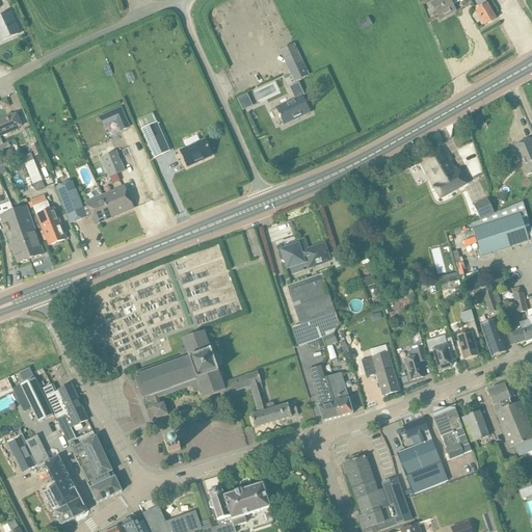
[(436,0),(430,4),(439,18),(454,9),(452,5),(460,0),(436,0)]
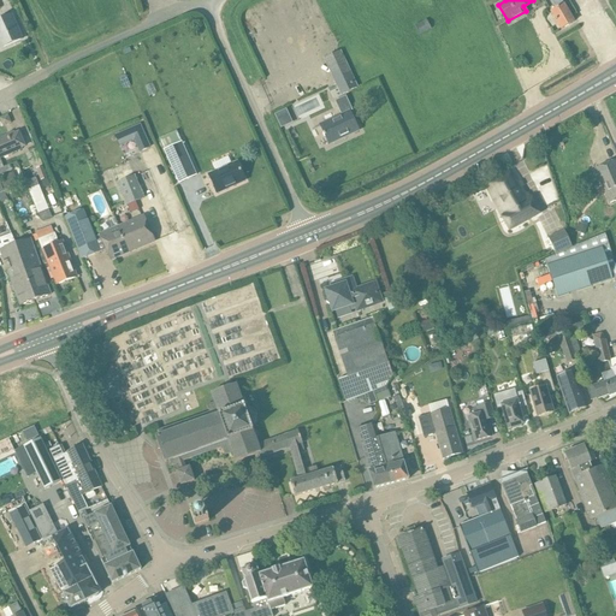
[(550,0),(556,9),(551,12),(561,29),(574,22),(561,0),(550,0)]
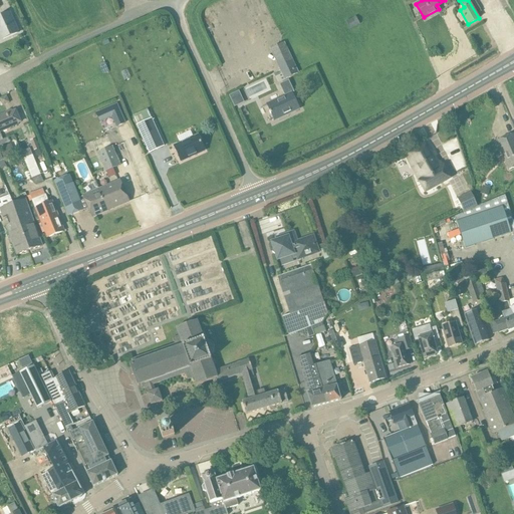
[(10,12),(0,16),(0,38),(1,40),(19,32),(10,12)]
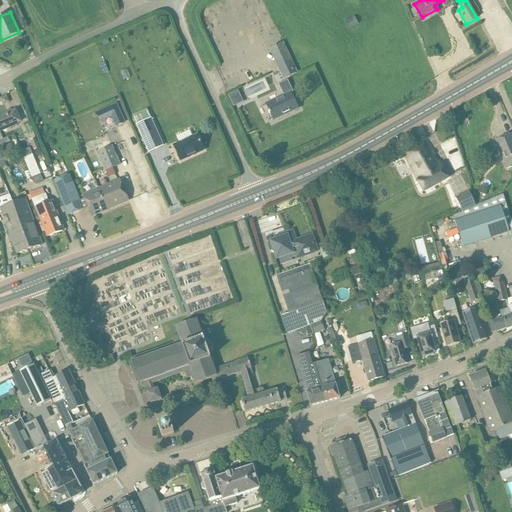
[(354,16),(344,21),(348,29),(358,25),(354,16)]
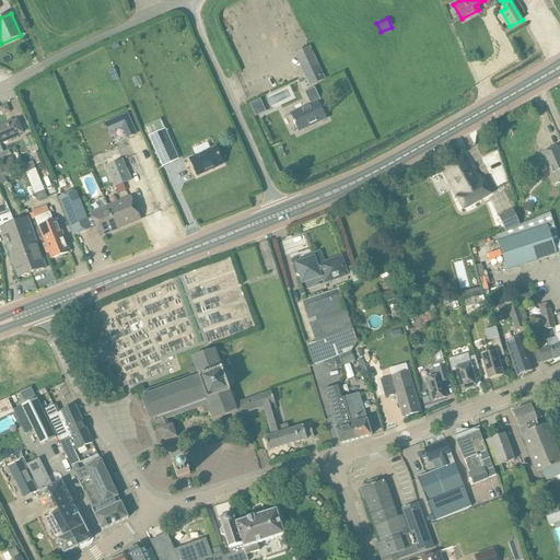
[(308,47),(295,54),(310,85),(324,79),(308,47)]
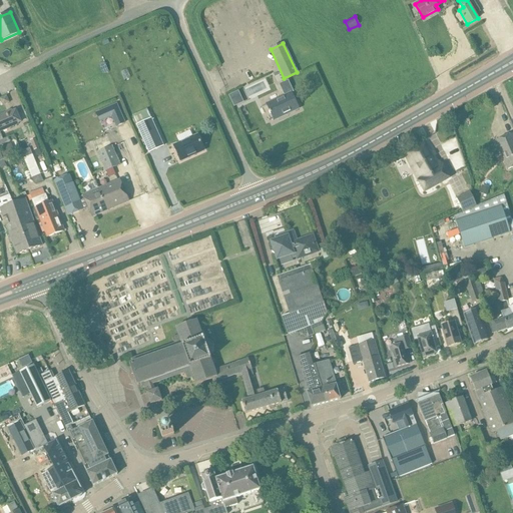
[(287,114),(299,109),(292,93),(294,92),(288,80),(279,84),(285,96),(267,104),(270,111),(269,112),(270,113),(271,113),(274,120),(275,120),(274,119),(287,113),(287,114)]
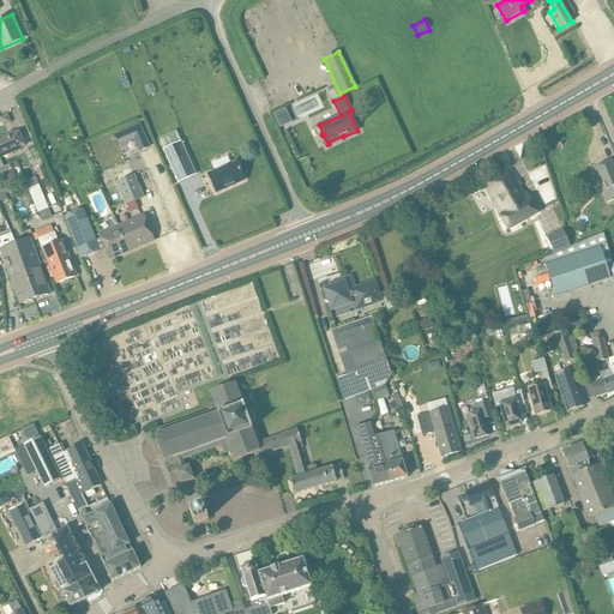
[(139,125),(115,136),(120,145),(133,139),(139,151),(149,146),(139,125)]
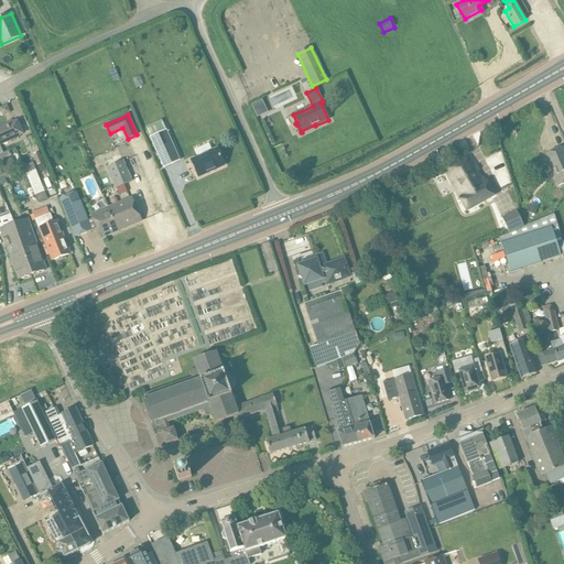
[(180,161),(166,130),(162,120),(147,127),(163,167),(180,161)]
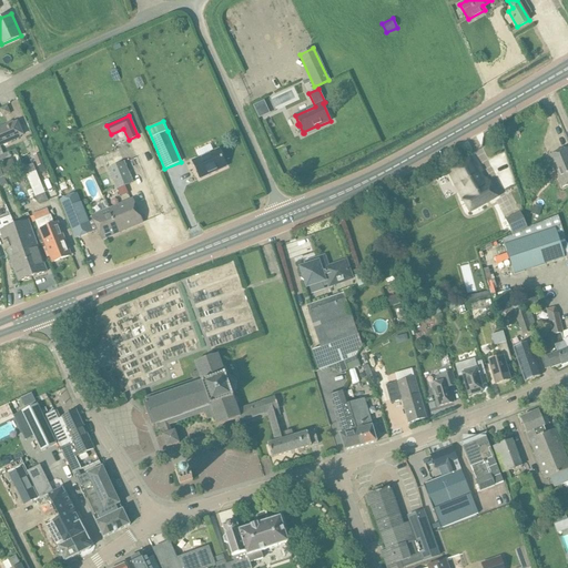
[(0,145),(20,138),(13,122),(0,128),(0,145)]
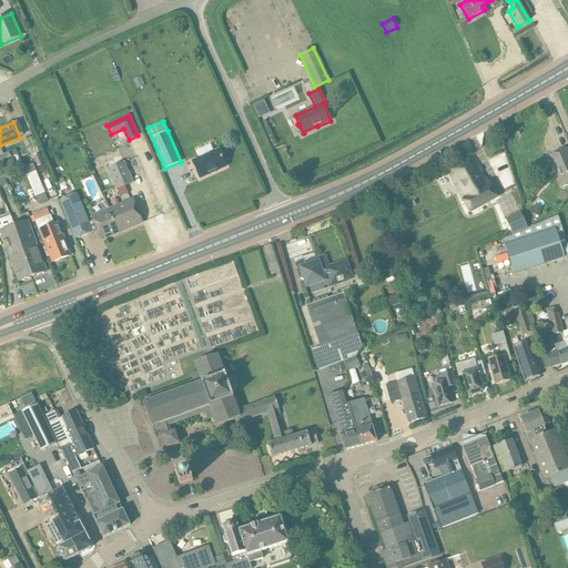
[(104,123),(88,128),(91,140),(108,137),(104,123)]
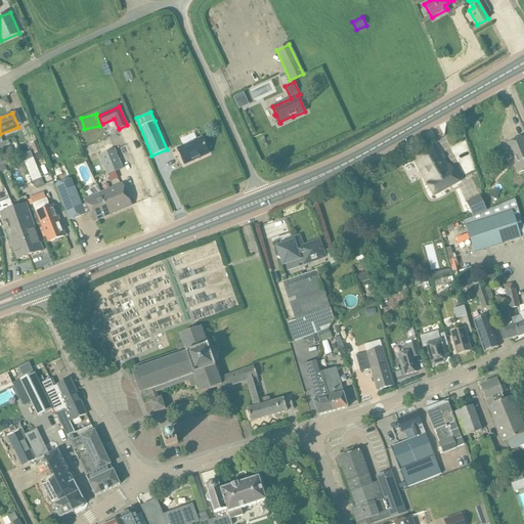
[(107,175),(123,169),(108,136),(94,142),(99,156),(107,175)]
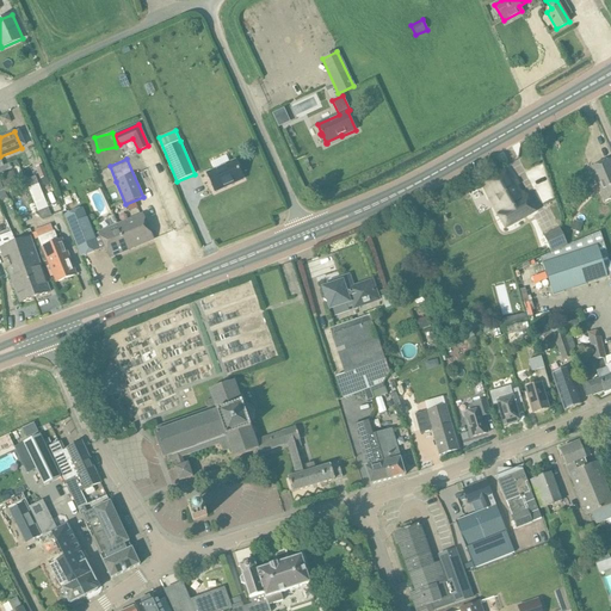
[(610,164),(609,159),(591,167),(605,202),(610,198),(610,164)]
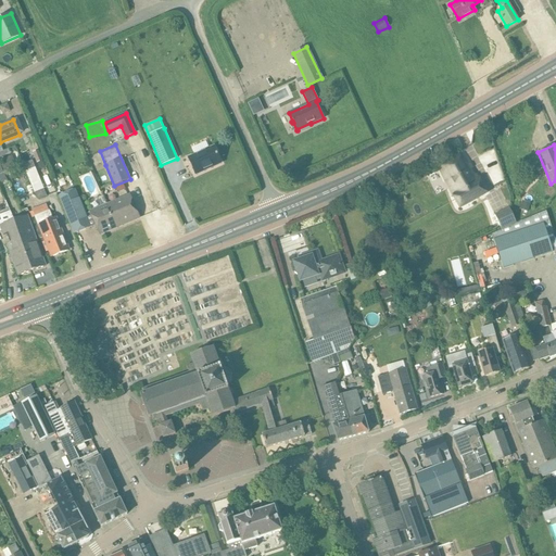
[(222,163),(214,147),(188,158),(196,175),(222,163)]
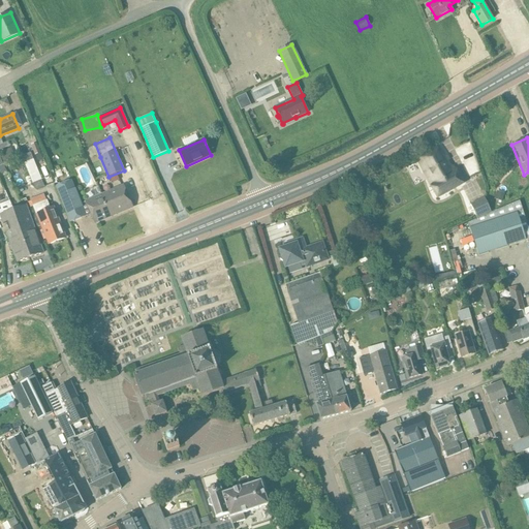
[(8,142),(0,145),(0,151),(10,147),(8,142)]
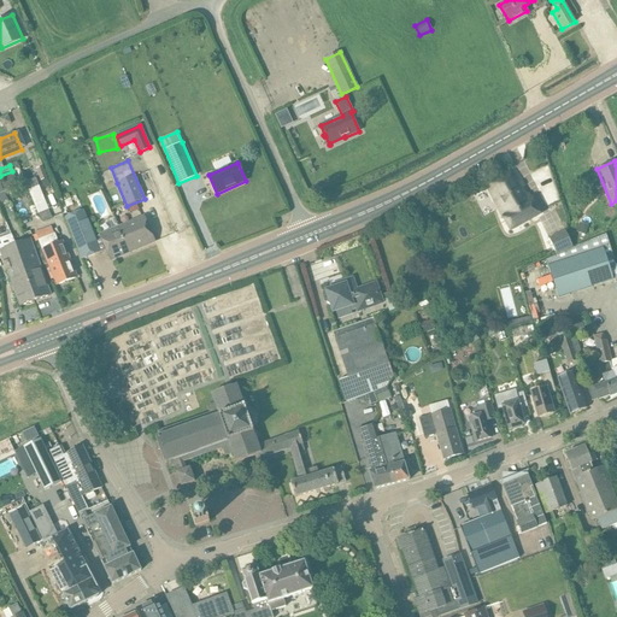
[(0,181),(5,193),(17,187),(12,175),(0,178),(0,181)]
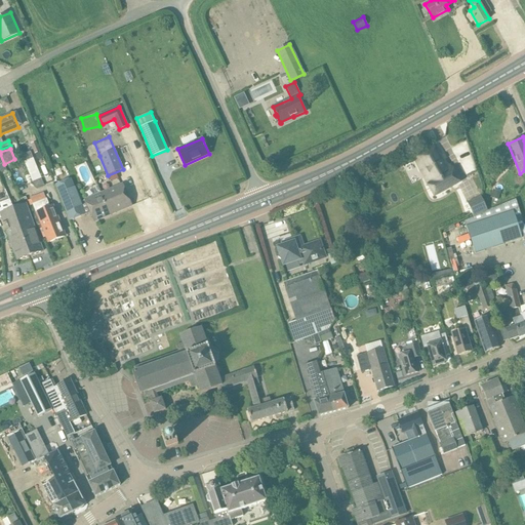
[(436,157),(432,150),(414,159),(434,197),(460,182),(452,168),(449,169),(440,155),(436,157)]
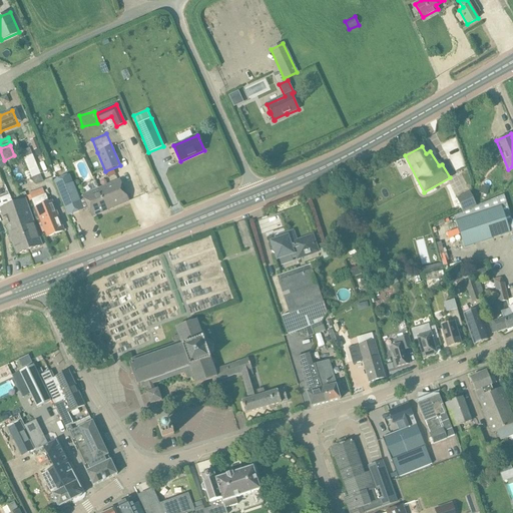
[(31,153),(22,156),(30,177),(39,174),(31,153)]
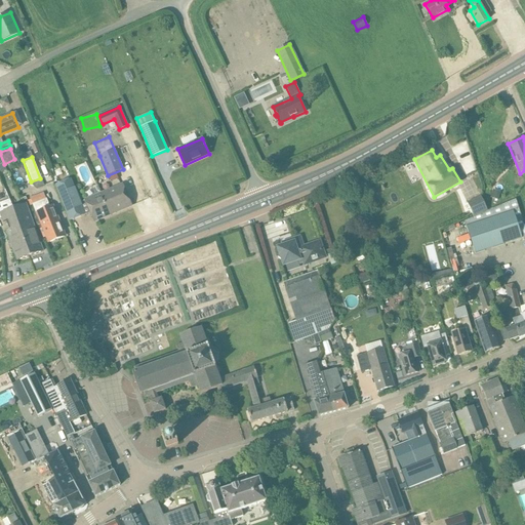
[(87,161),(76,165),(83,186),(94,182),(87,161)]
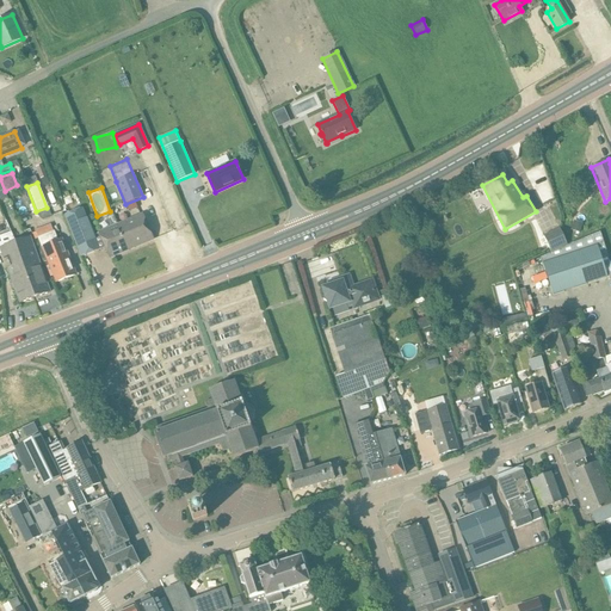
[(98,250),(93,235),(82,208),(65,215),(80,257),(98,250)]
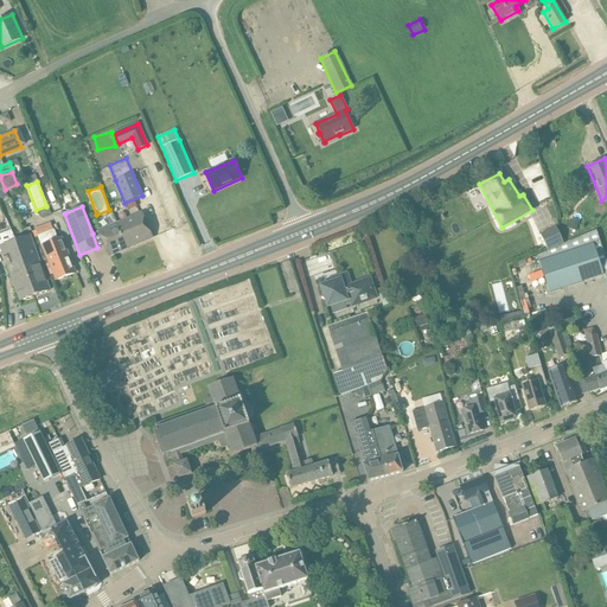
[(117,223),(128,248),(152,237),(141,213),(117,223)]
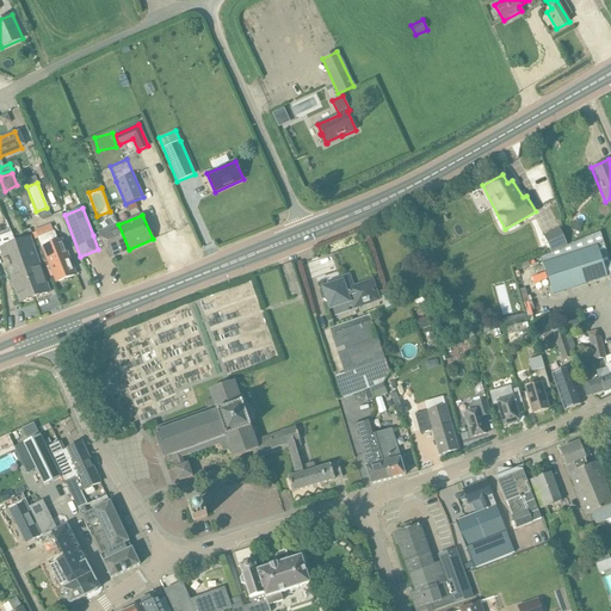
[(574,221),(571,230),(580,233),(582,223),(574,221)]
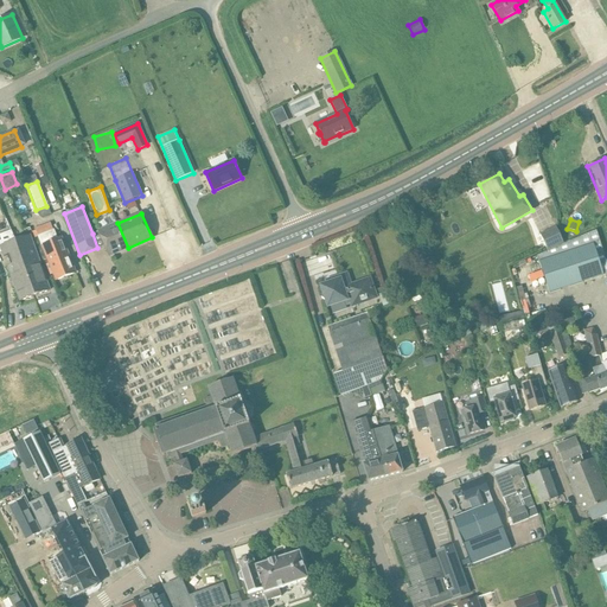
[(93,234),(97,248),(104,246),(109,256),(128,248),(117,223),(93,234)]
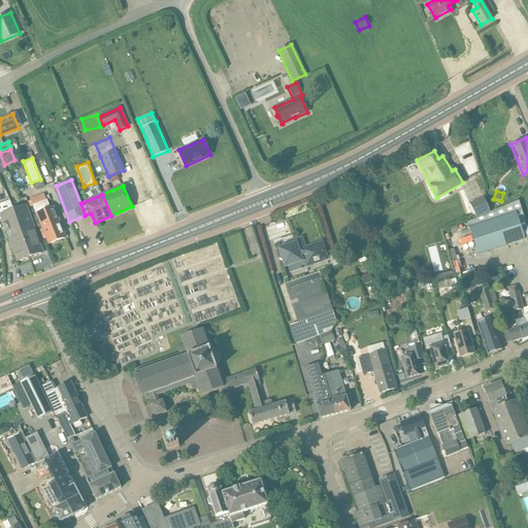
[(483,197),(469,203),(476,219),(490,211),(483,197)]
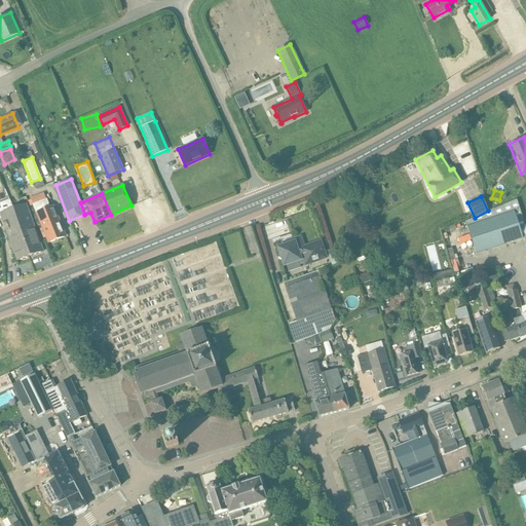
[(46,199),(33,204),(36,212),(36,214),(48,242),(65,236),(53,207),(50,208),(46,199)]
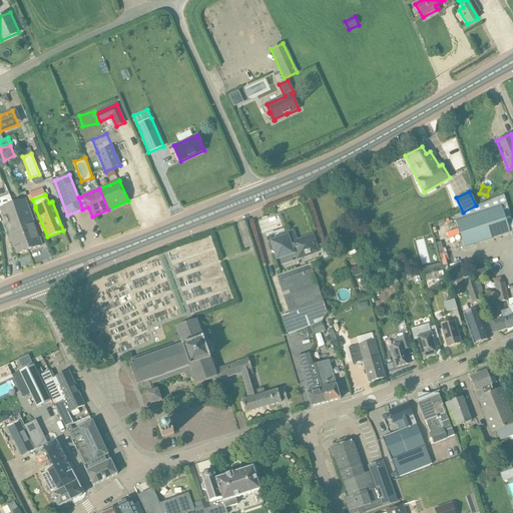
[(464,247),(512,230),(512,222),(504,194),(476,206),(454,216),(464,247)]
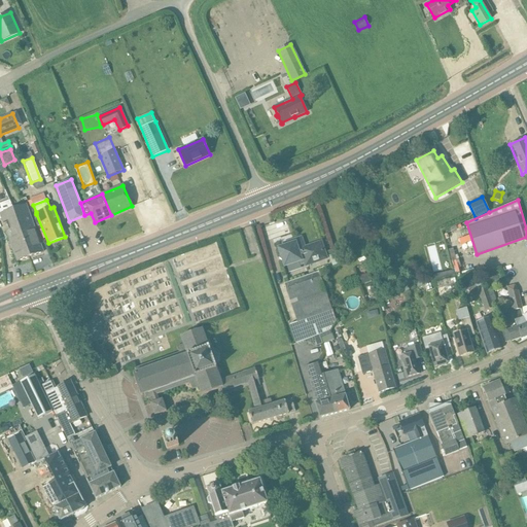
[(26,205),(12,209),(30,256),(43,252),(26,205)]
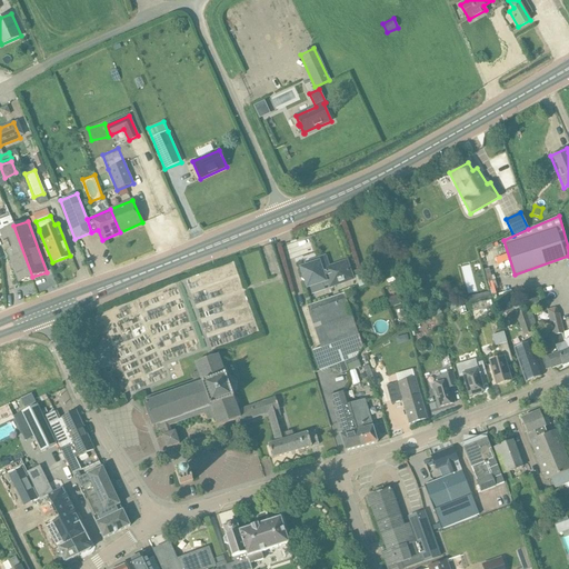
[(13,226),(0,230),(0,233),(2,240),(7,239),(10,249),(7,250),(18,282),(32,277),(13,226)]
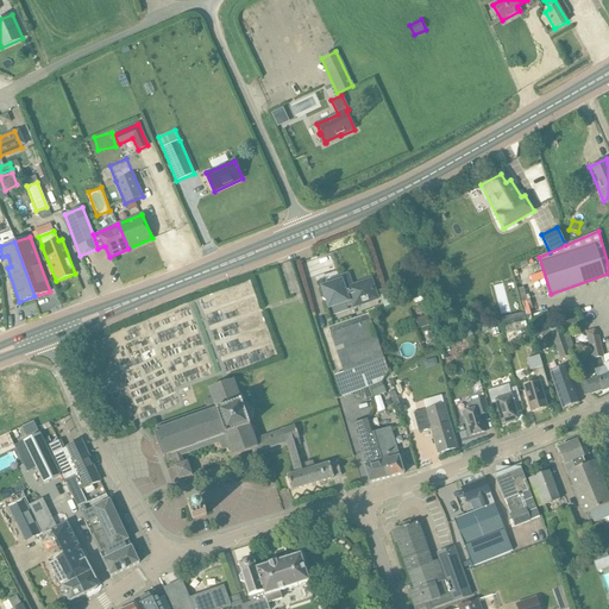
[(371,277),(352,284),(347,275),(339,278),(340,281),(322,288),(330,308),(346,301),(347,305),(350,303),(352,309),(380,300),(371,277)]
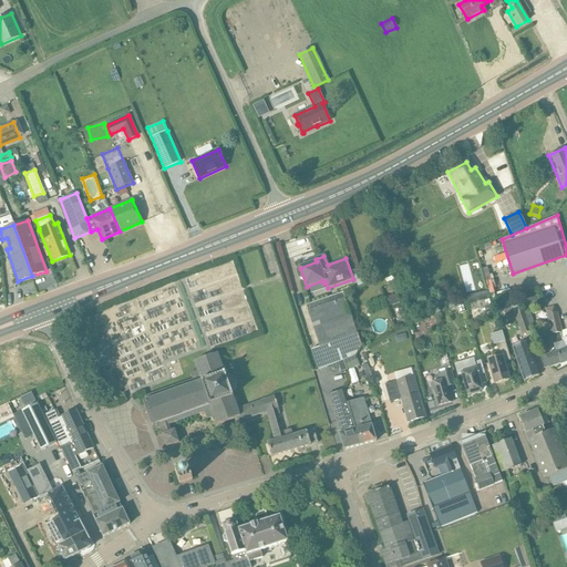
[(234,261),(186,276),(206,336),(224,330),(224,329),(253,320),(234,261)]
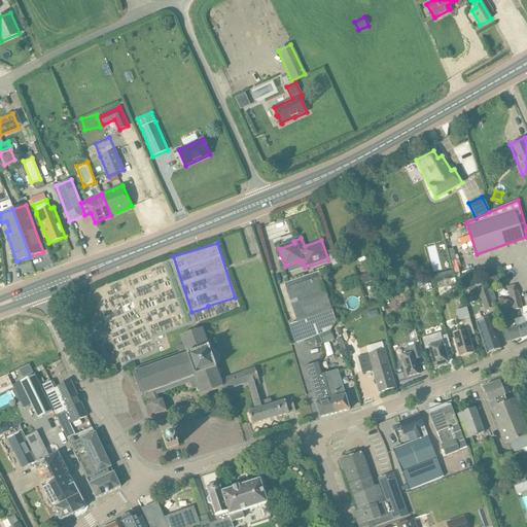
[(448,272),(438,274),(440,279),(455,275),(454,270),(448,272)]
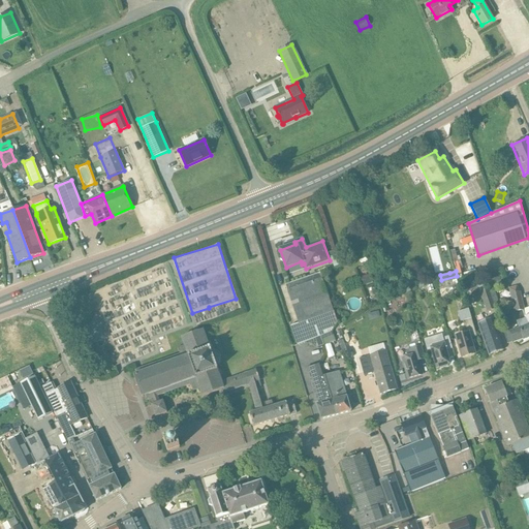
[(320,273),(285,284),(287,289),(286,290),(299,324),(290,327),(294,342),(296,345),(296,346),(305,342),(315,338),(317,347),(323,345),(324,346),(336,341),(332,332),(338,322),(334,311),(320,273)]
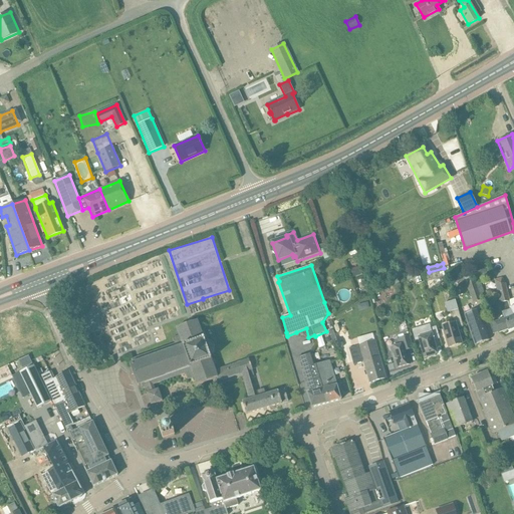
[(359,266),(350,269),(353,277),(362,274),(359,266)]
